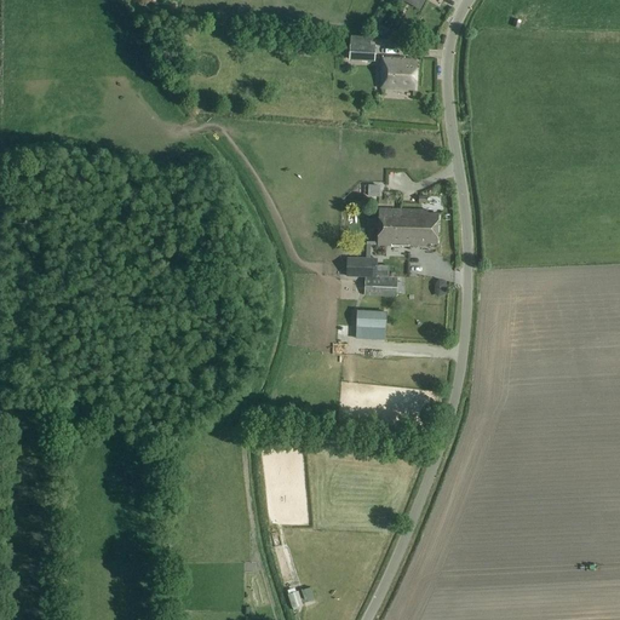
[(375,62),(375,46),(350,45),(350,61),(375,62)]
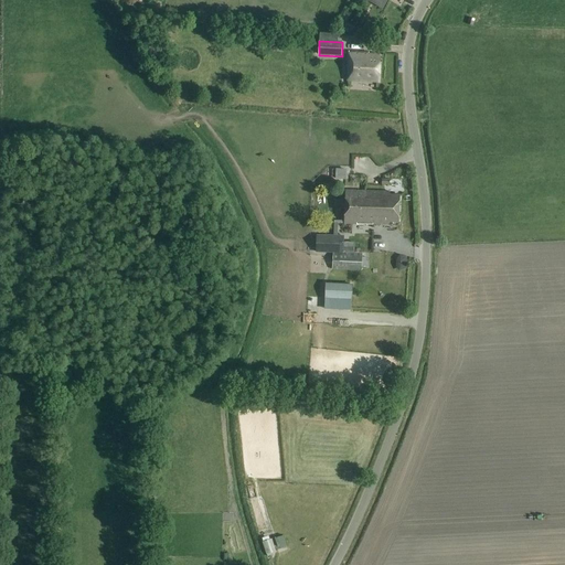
[(379,82),(380,56),(369,56),(369,53),(349,52),(347,81),(379,82)]
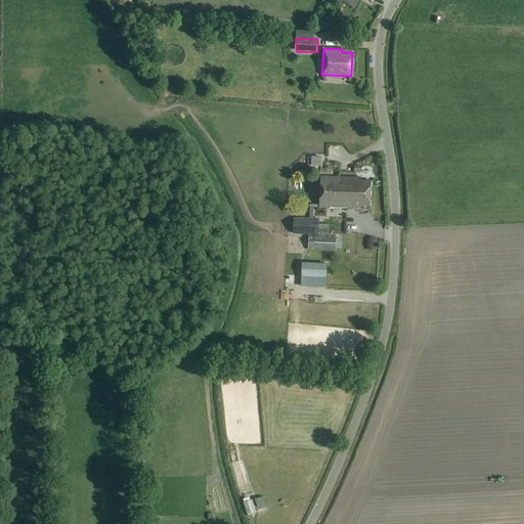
[(368,205),(369,181),(361,180),(361,178),(321,176),(319,207),(353,208),(353,205),(368,205)]
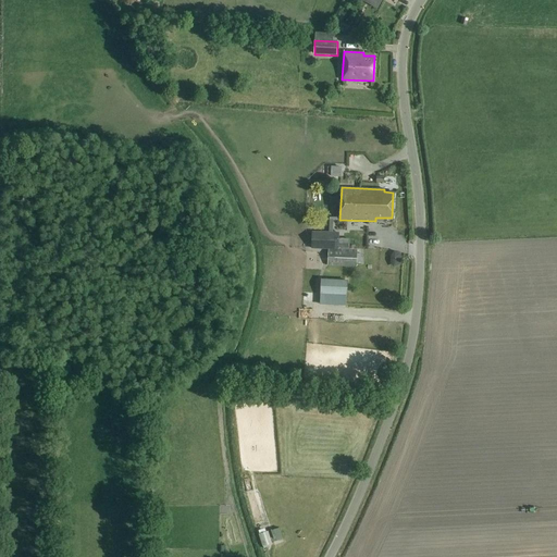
[(333,232),(329,232),(312,232),(312,248),(329,249),(339,249),(339,246),(339,238),(339,232),(333,232)]
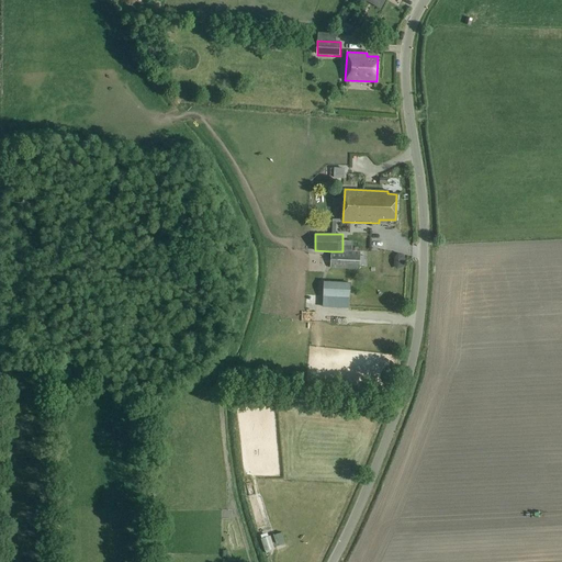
[(332,251),(332,268),(360,269),(360,251),(343,251),(332,251)]
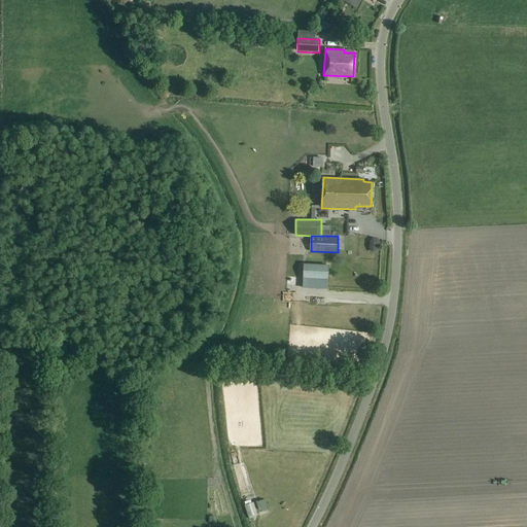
[(304,265),(303,279),(328,280),(328,266),(304,265)]
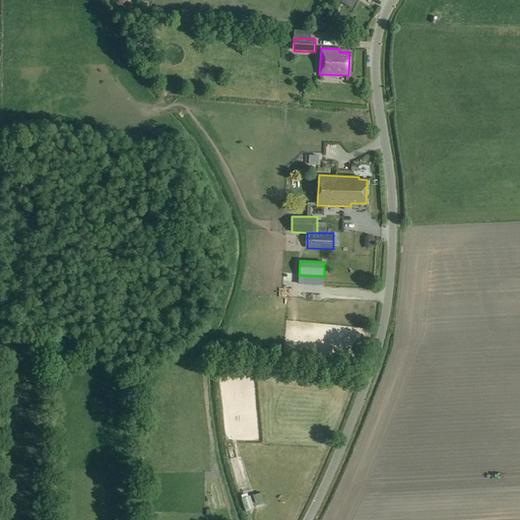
[(246,513),(254,510),(250,497),(242,500),(246,513)]
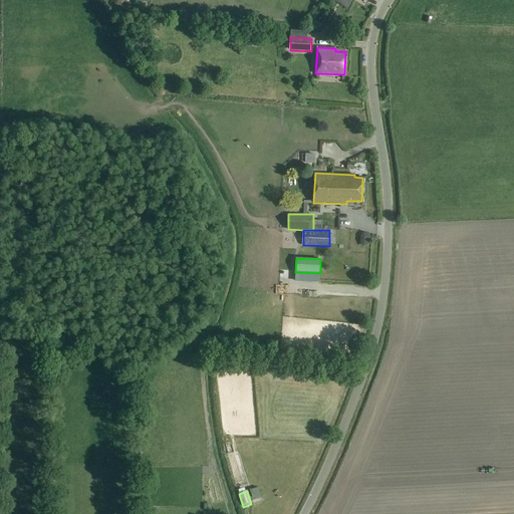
[(221,496),(226,508),(235,504),(229,492),(221,496)]
